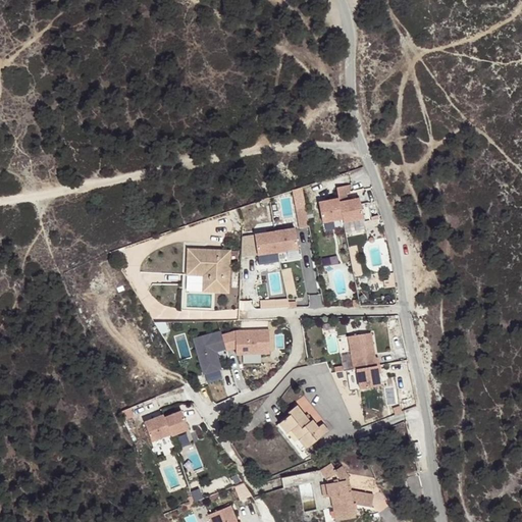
[(346,196),(346,190),(335,190),(335,199),(317,200),(318,219),(336,218),(336,222),(355,221),(354,201),(344,202),(344,199),(343,199),(343,196),(346,196)]
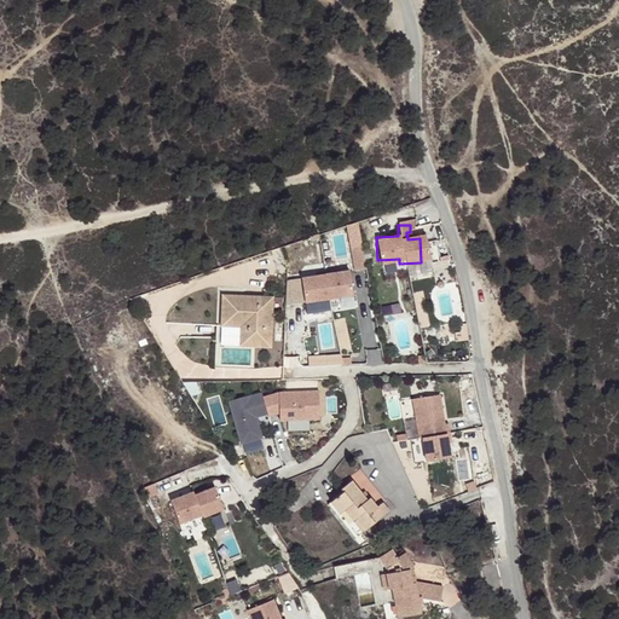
[(311,276),(298,277),(300,301),(348,295),(345,271),(330,272),(330,270),(311,272),(311,276)]
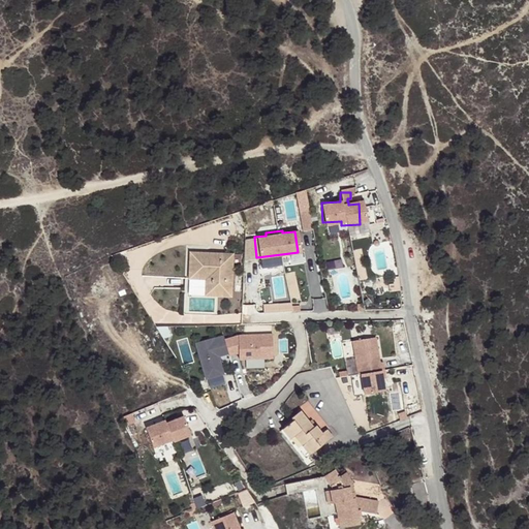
[(254,237),(245,238),(244,259),(256,257),(254,237)]
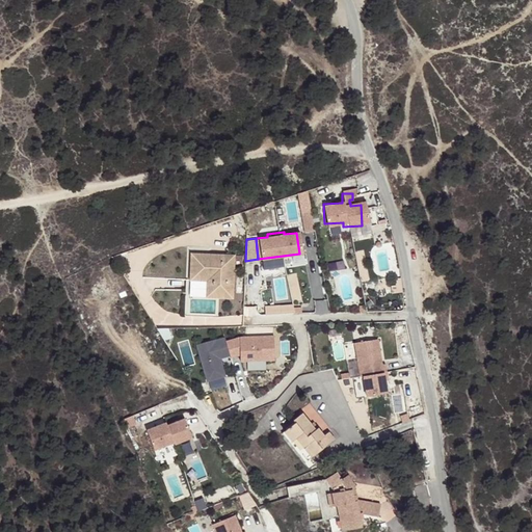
[(195,272),(196,250),(192,250),(190,276),(207,278),(206,294),(233,296),(233,291),(212,290),(212,272),(195,272)]
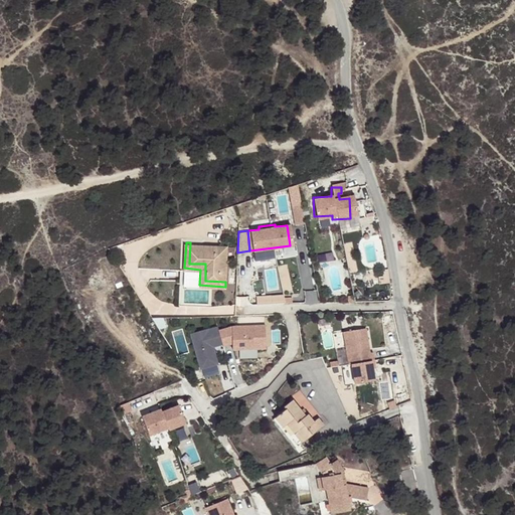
[(227,245),(190,242),(189,264),(205,264),(205,281),(225,282),(227,245)]
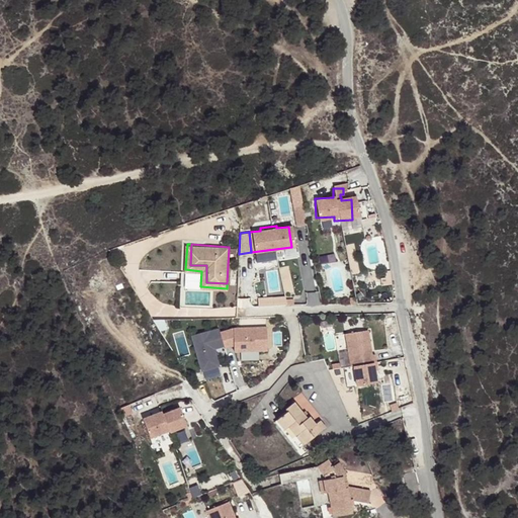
[(199,339),(184,348),(203,380),(219,370),(209,355),(219,350),(220,352),(228,347),(228,353),(263,353),(263,330),(228,330),(211,340),(210,338),(202,343),(199,339)]
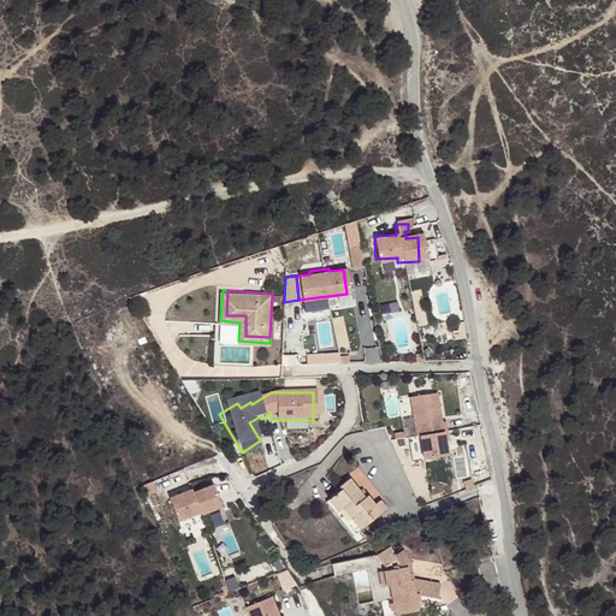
[(427,392),(402,402),(416,438),(420,437),(430,460),(451,450),(445,437),(449,436),(442,418),(439,419),(427,392)]
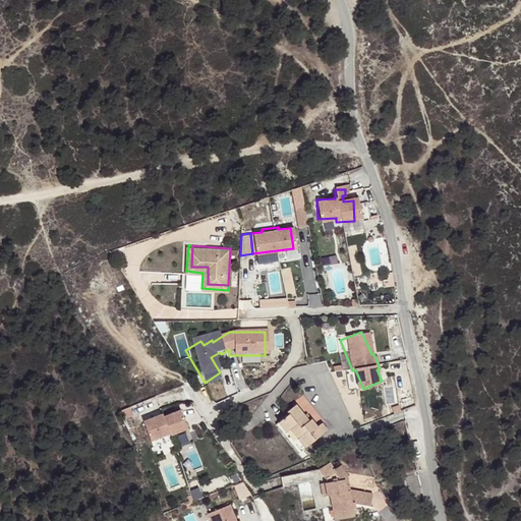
[(292,451),(321,430),(313,421),(309,425),(304,418),(301,420),(289,403),(279,410),(281,413),(268,423),(285,447),(288,446),(292,451)]
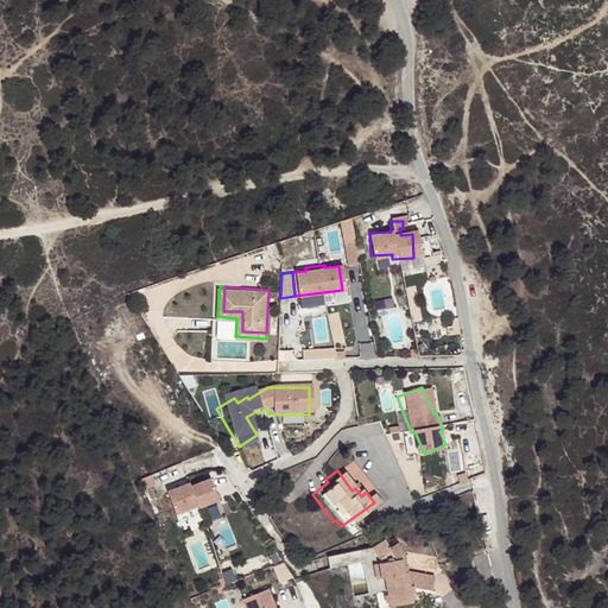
[(188,479),(166,488),(175,511),(196,501),(197,502),(219,493),(210,472),(189,480),(188,479)]
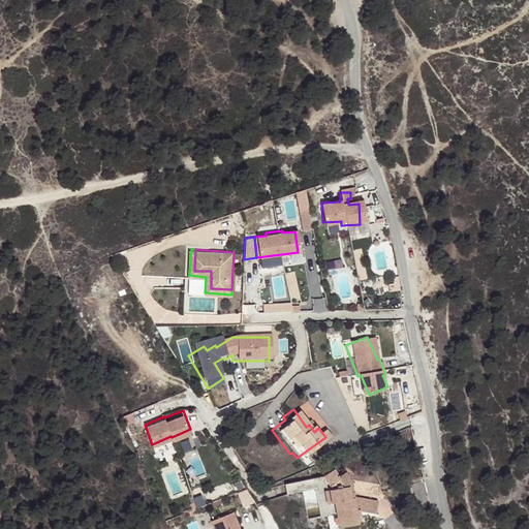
[(360,528),(358,515),(377,517),(379,503),(356,500),(353,491),(355,490),(348,476),(342,479),(337,472),(324,477),(285,485),(287,497),(330,489),(332,492),(328,493),(331,507),(336,507),(340,528),(360,528)]
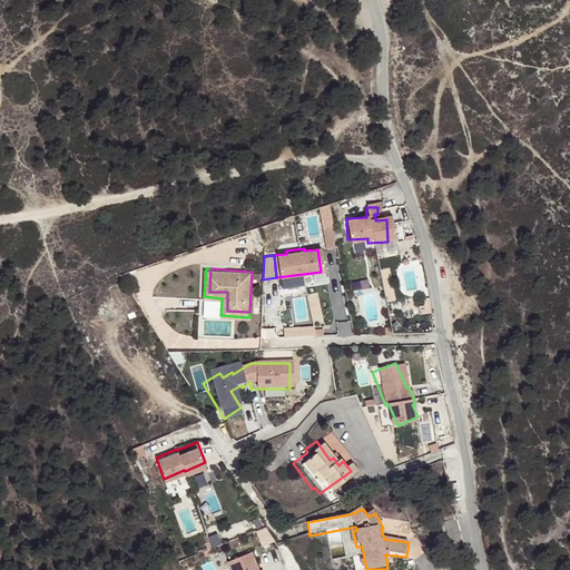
[(256,569),(251,552),(227,562),(229,569),(256,569)]
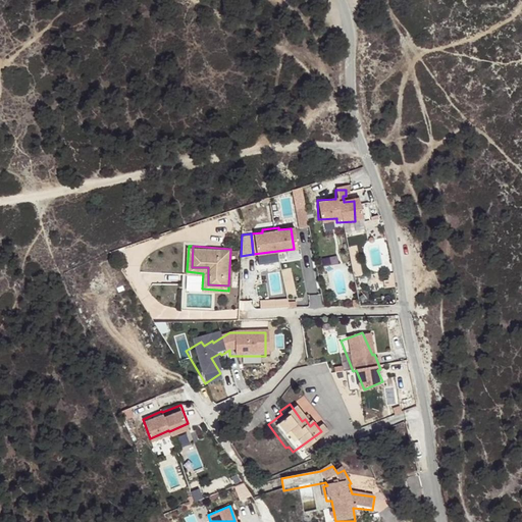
[(197,521),(194,513),(184,518),(185,521),(197,521)]
